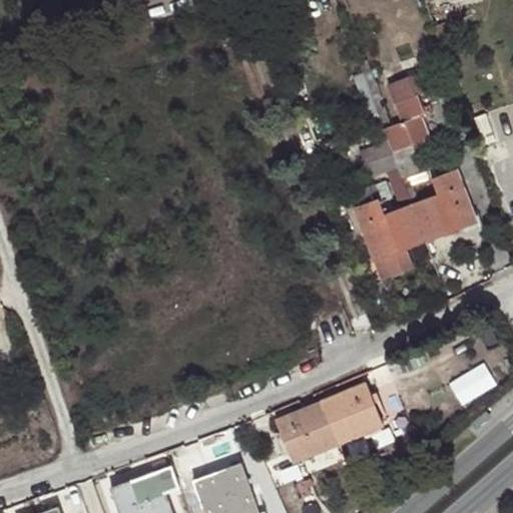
[(402,122),(421,115),(414,96),(438,87),(432,69),(388,84),(402,122)]
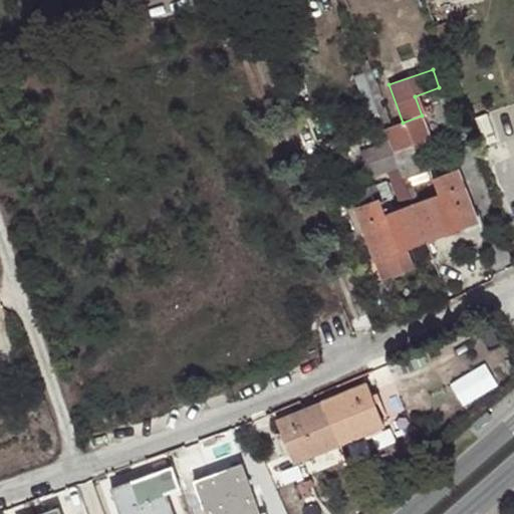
[(412,205),(425,243),(477,224),(462,179),(437,187),(422,144),(431,141),(422,115),(403,122),(384,130),(389,142),(399,170),(410,200),(412,205)]
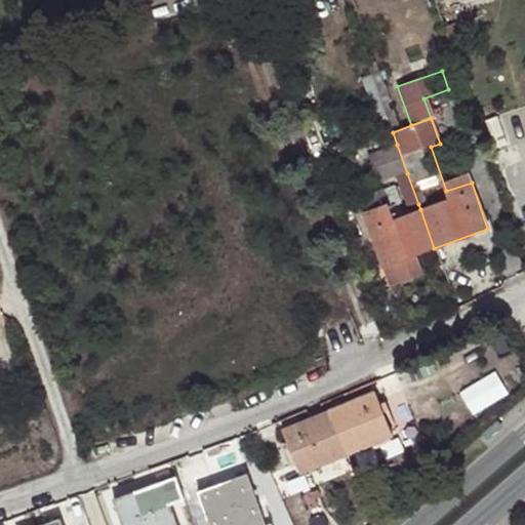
[(407,173),(397,145),(368,156),(377,183),(396,177),(407,173)]
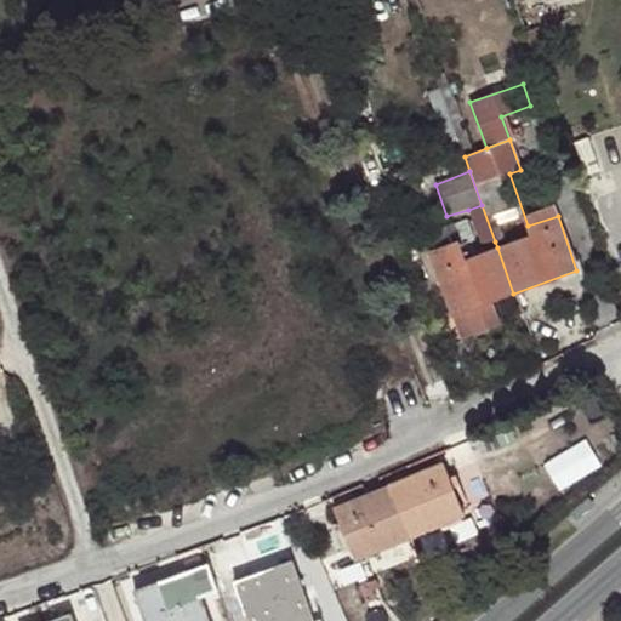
[(482,205),(468,210),(480,246),(495,241),(482,205)]
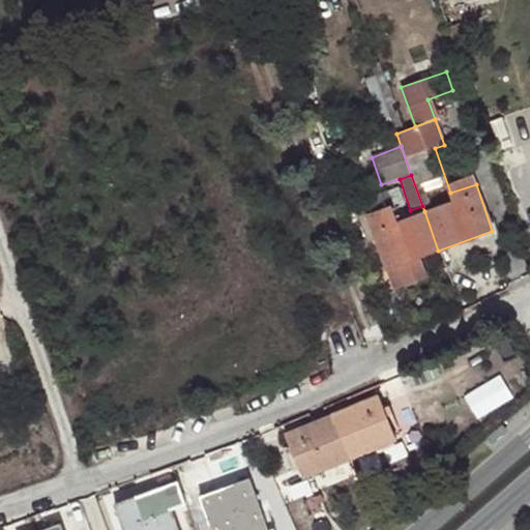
[(396,266),(438,251),(424,211),(398,221),(394,210),(406,205),(399,187),(365,199),(371,211),(364,214),(381,260),(392,256),(396,266)]
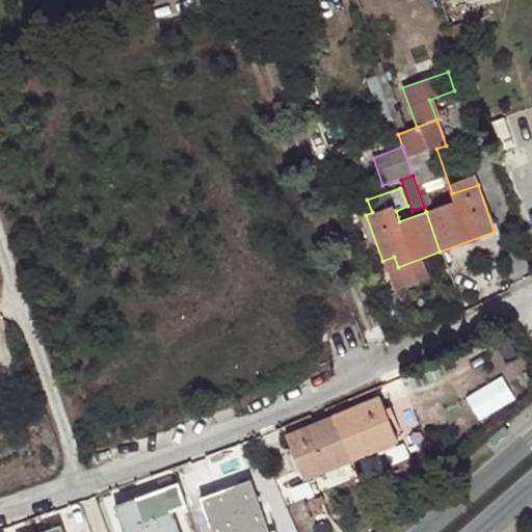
[(387,271),(398,267),(394,257),(382,261),(387,271)]
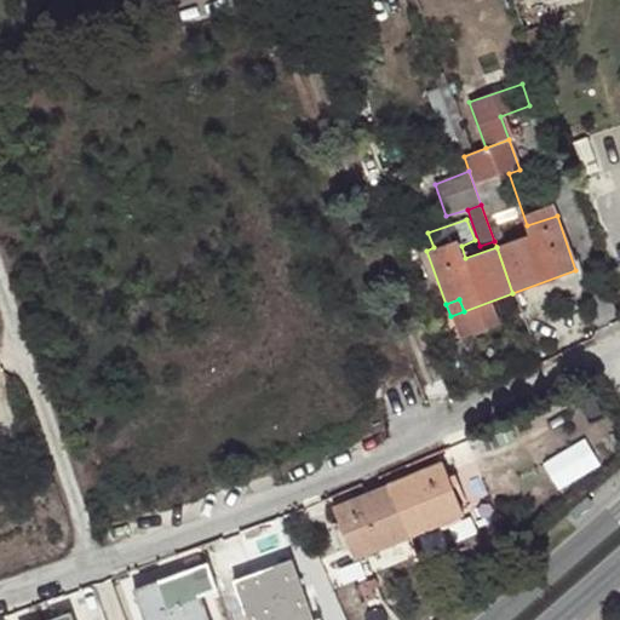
[(461,514),(443,465),(334,509),(355,557),(461,514)]
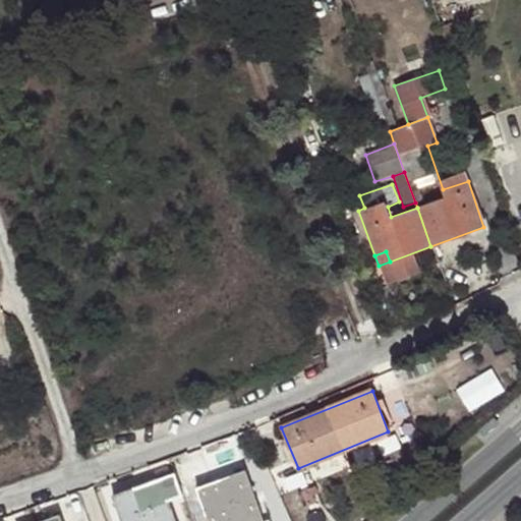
[(496,415),(478,429),(484,436),(501,421),(496,415)]
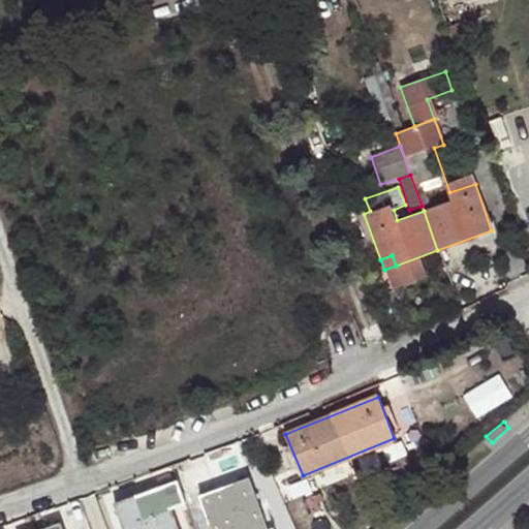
[(178,528),(172,508),(188,503),(180,480),(116,503),(125,528),(178,528)]
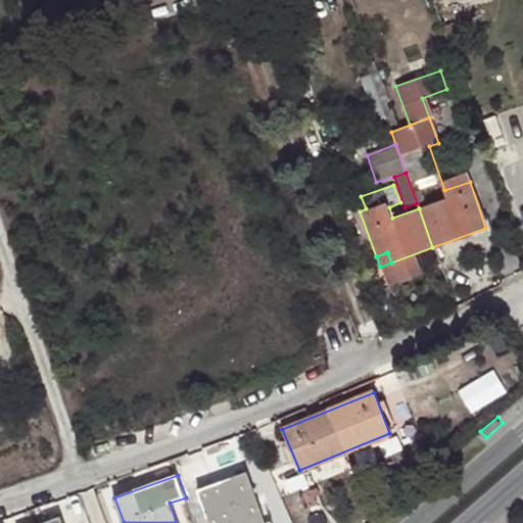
[(266,522),(264,522),(246,475),(198,491),(209,522),(270,522),(271,522),(266,522)]
